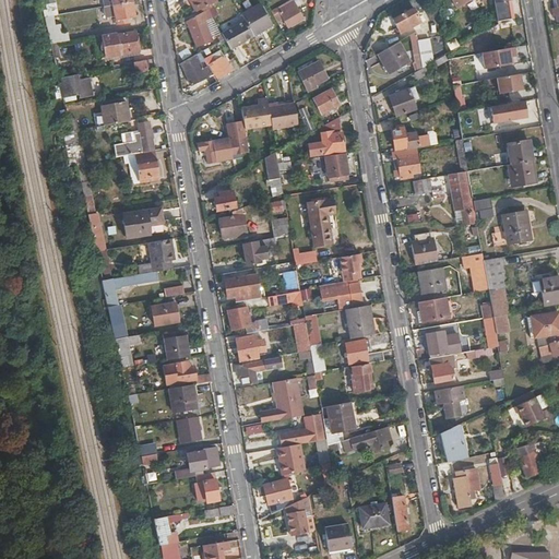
[(198,12),(190,0),(187,0),(194,13),(198,12)]
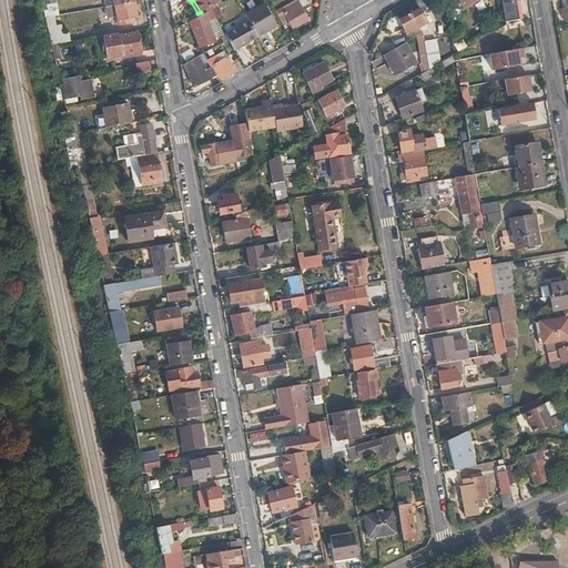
[(221,0),(193,0),(201,12),(221,0)]
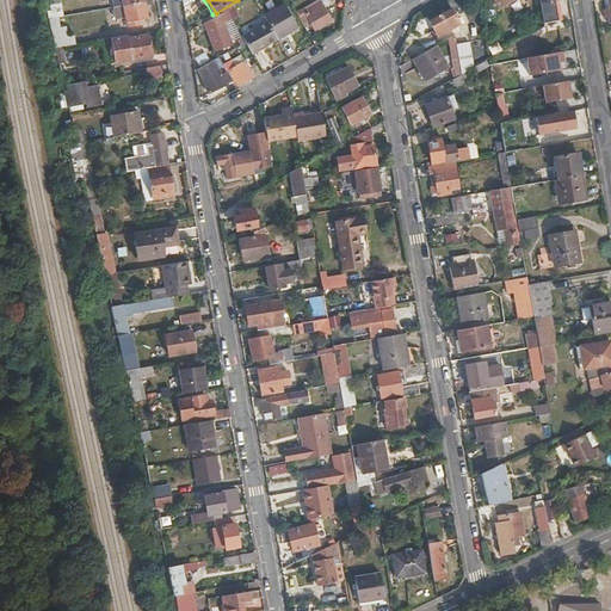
[(270,12),(276,8),(270,0),(265,4),(270,12)]
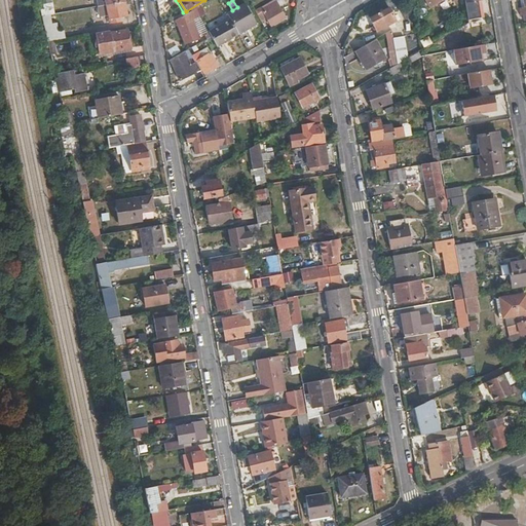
[(285,17),(274,0),(273,0),(255,11),(261,22),(266,17),(271,27),(285,17)]
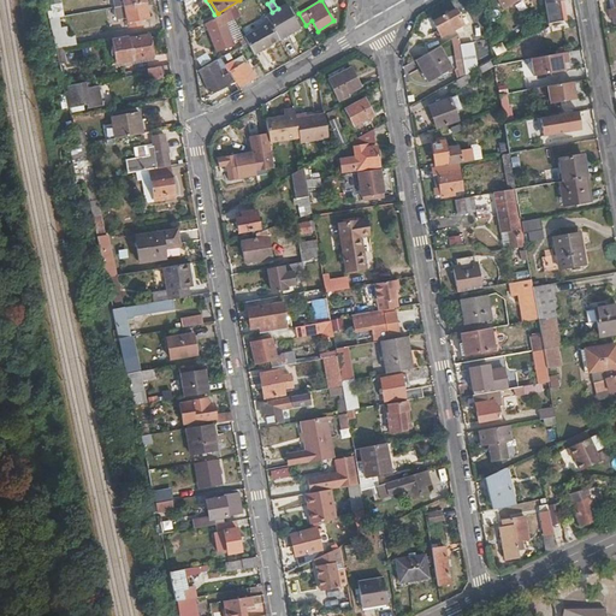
[(543,0),(546,19),(563,17),(561,1),(563,0),(543,0)]
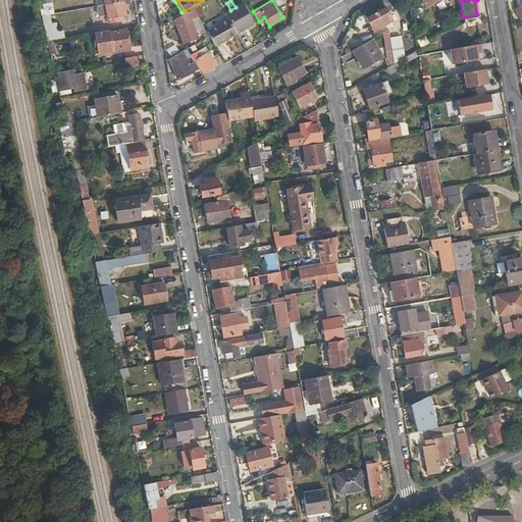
[(126,16),(123,1),(97,6),(96,6),(98,16),(107,15),(109,23),(122,21),(121,17),(126,16)]
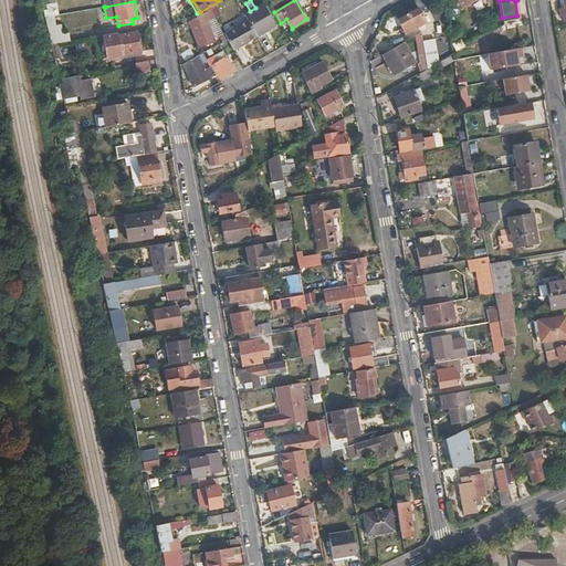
[(248,21),(257,37),(275,25),(263,3),(255,8),(250,11),(244,14),(248,21)]
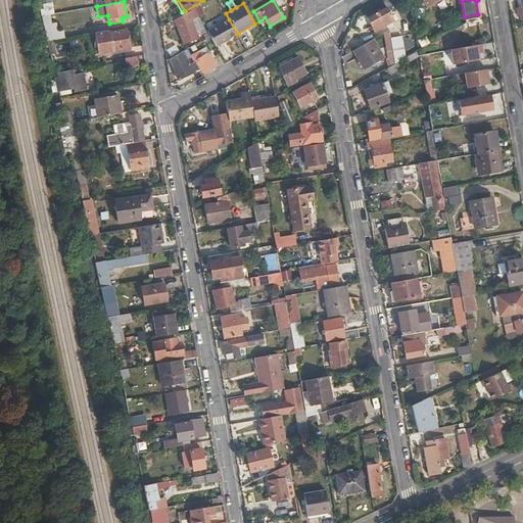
[(387,7),(367,18),(374,32),(394,20),(387,7)]
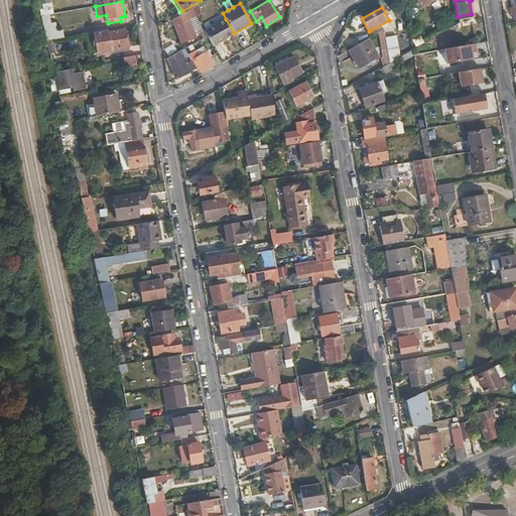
[(191,8),(172,19),(182,44),(196,38),(189,21),(197,17),(191,8)]
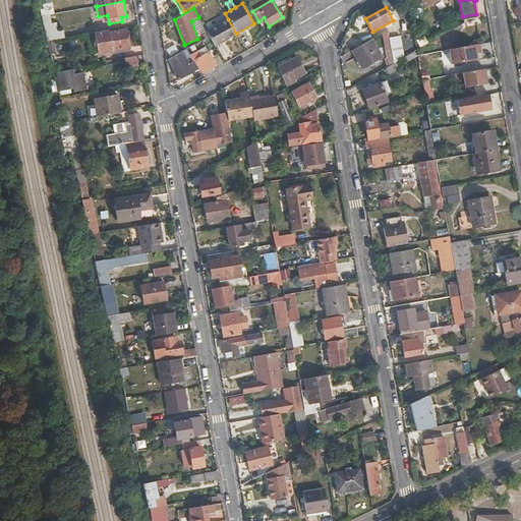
[(228,19),(207,32),(215,46),(236,34),(228,19)]
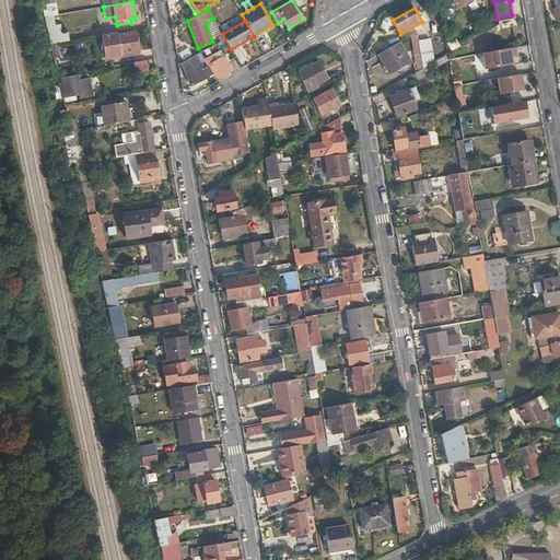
[(47,43),(69,42),(69,33),(60,33),(60,25),(47,25),(47,43)]
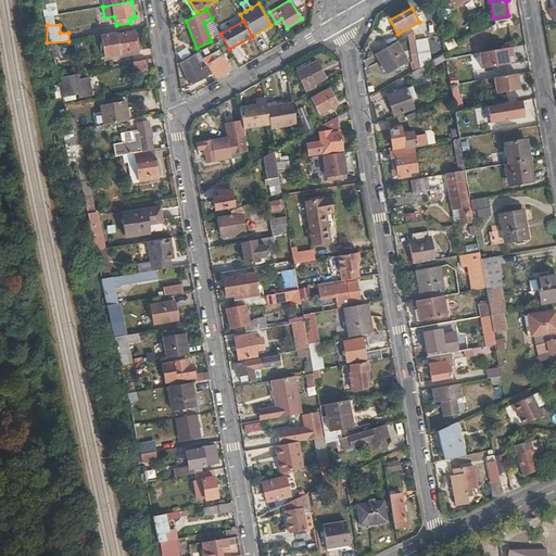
[(116,35),(116,33),(100,35),(103,57),(119,54),(138,50),(135,32),(116,35)]
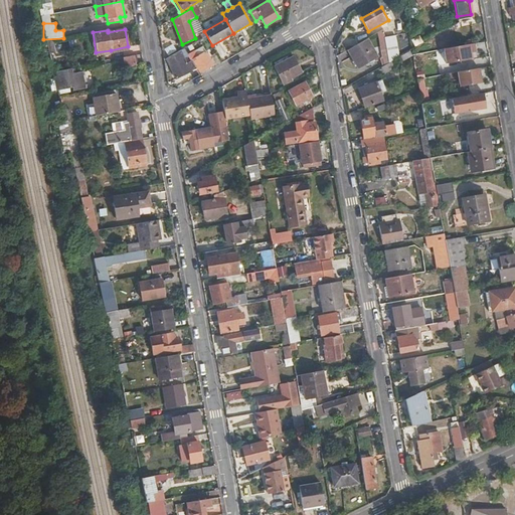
[(388,62),(399,56),(395,35),(384,37),(385,38),(385,39),(387,53),(388,62)]
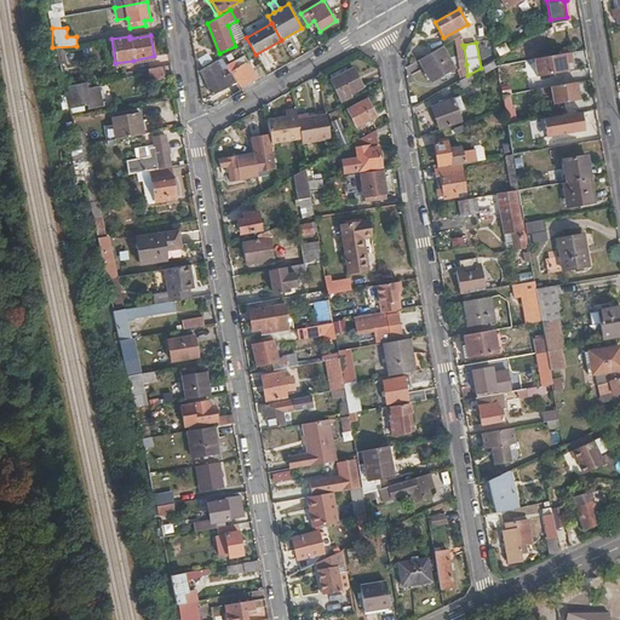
[(442,46),(418,61),(431,82),(455,69),(442,46)]
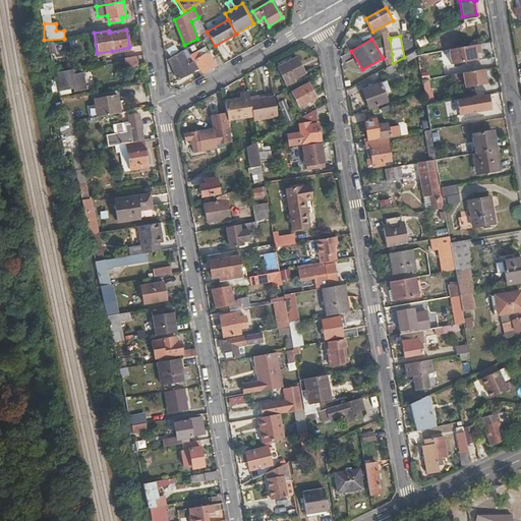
[(48,41),(50,55),(57,53),(54,40),(48,41)]
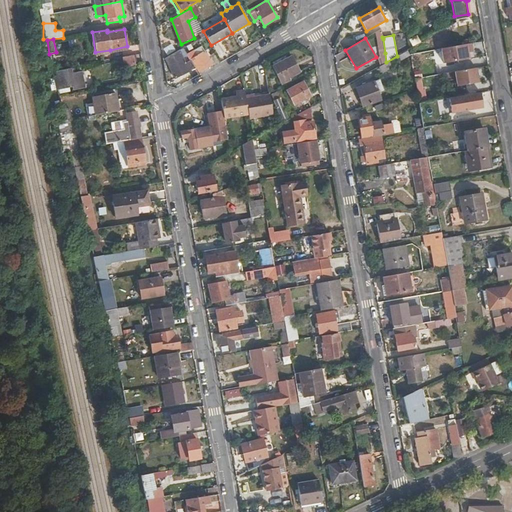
[(377,40),(379,54),(385,53),(383,39),(377,40)]
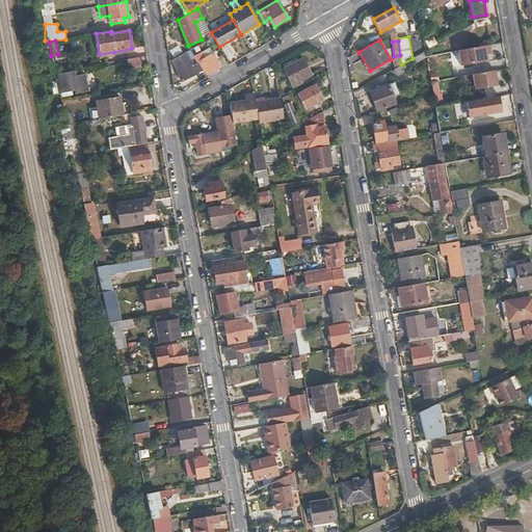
[(461,65),(487,61),(486,54),(491,53),(490,45),(458,51),(461,65)]
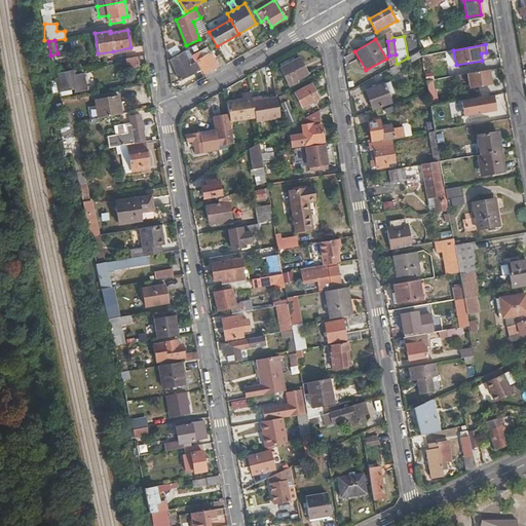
[(195,62),(196,61),(211,52),(208,47),(192,55),(195,62)]
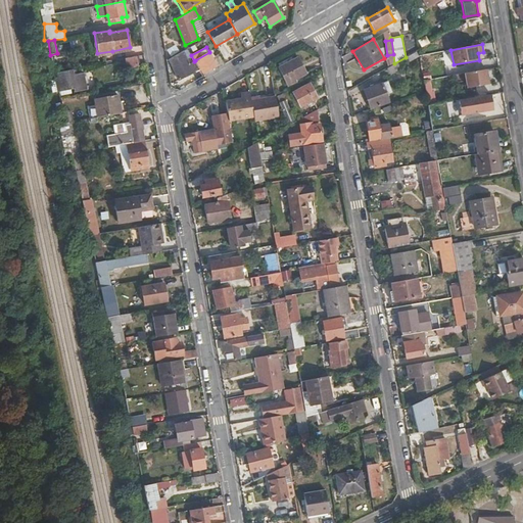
[(183,51),(168,59),(178,81),(199,70),(194,61),(191,55),(190,55),(186,58),(183,51)]
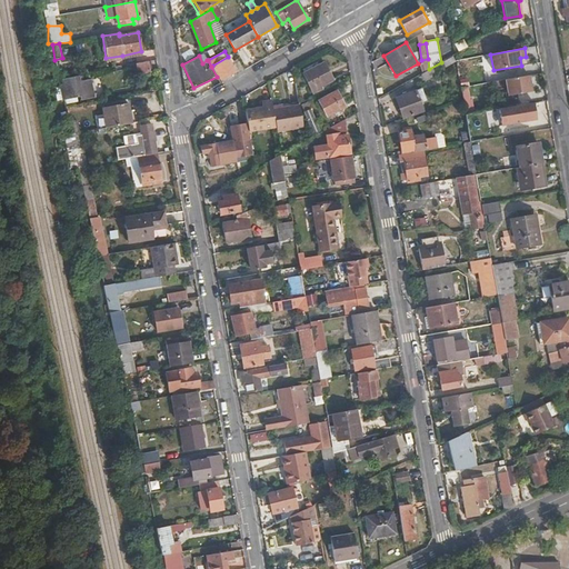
[(221,81),(237,72),(231,62),(228,57),(212,66),(221,81)]
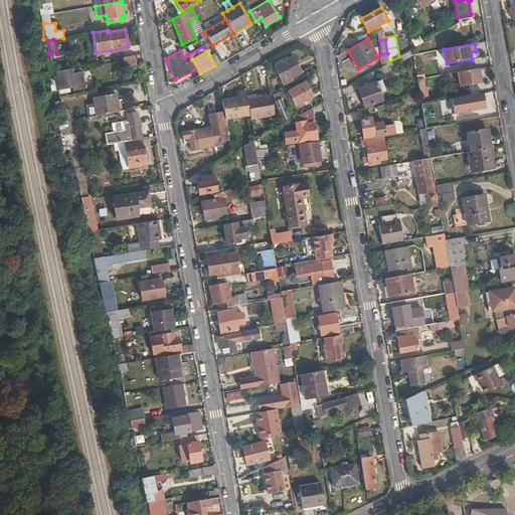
[(215,66),(222,63),(216,52),(209,56),(214,65),(215,66)]
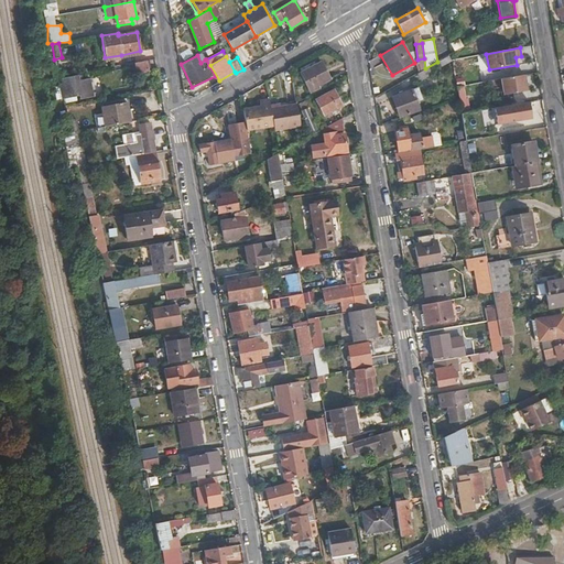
[(416,64),(419,73),(425,68),(424,58),(418,60),(416,64)]
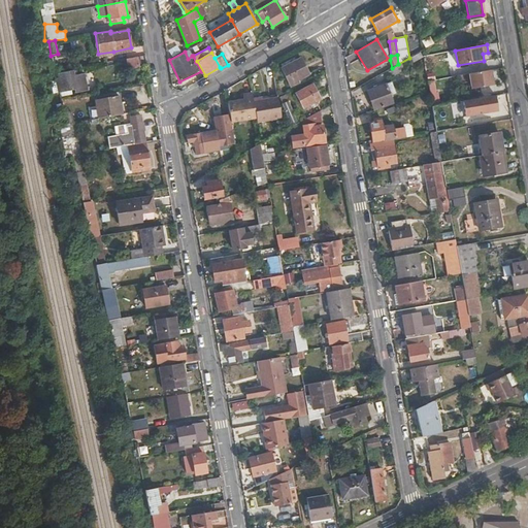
[(139,66),(137,57),(121,60),(122,70),(139,66)]
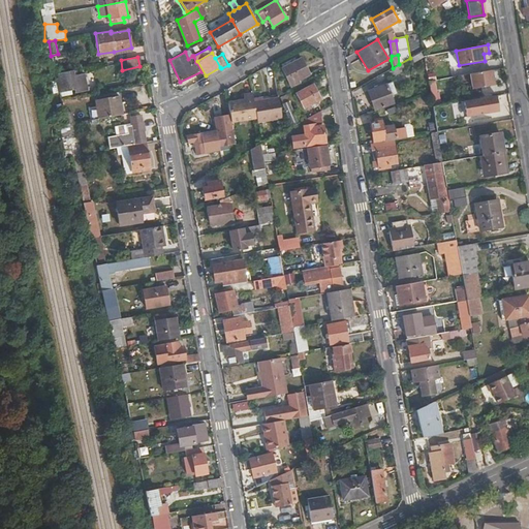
[(302,59),(282,69),(291,87),(300,83),(299,80),(310,73),(302,59)]
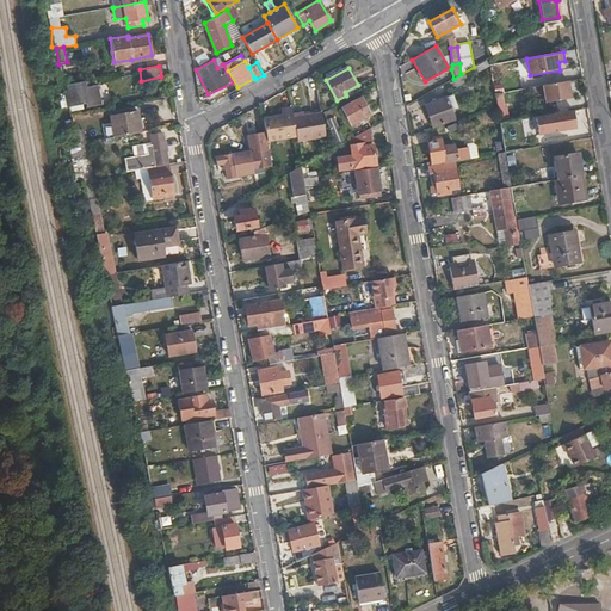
[(567,93),(567,97),(576,94),(574,81),(551,85),(551,86),(545,87),(547,97),(554,96),(563,94),(567,93)]
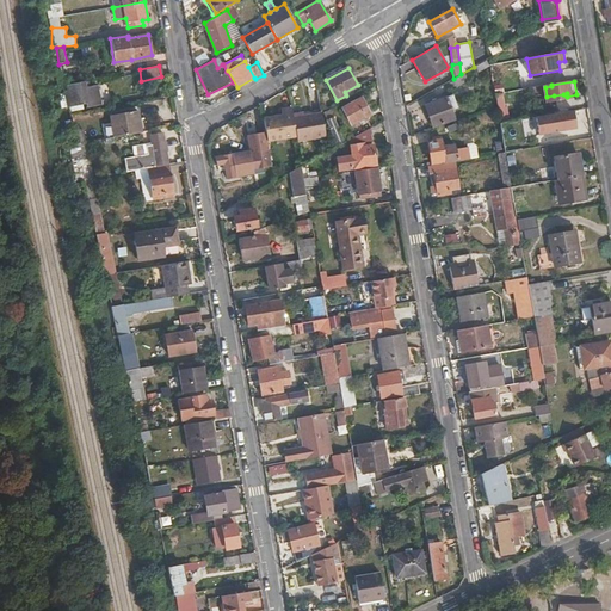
[(65,86),(68,107),(87,103),(87,107),(102,104),(98,86),(86,88),(85,82),(65,86)]
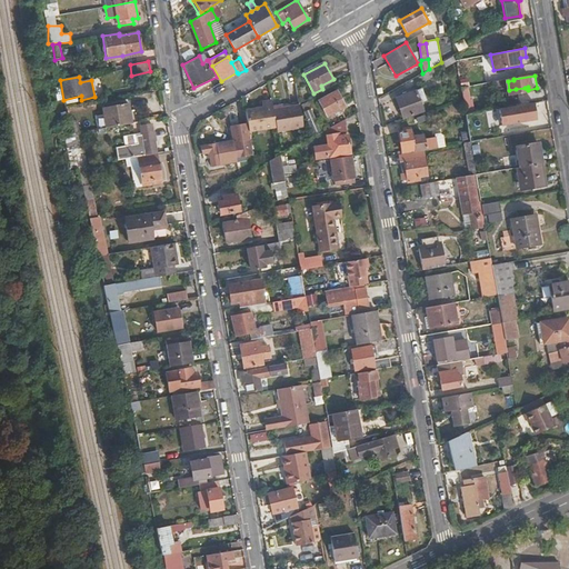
[(63,100),(60,80),(59,81),(60,87),(55,88),(57,101),(63,100)]
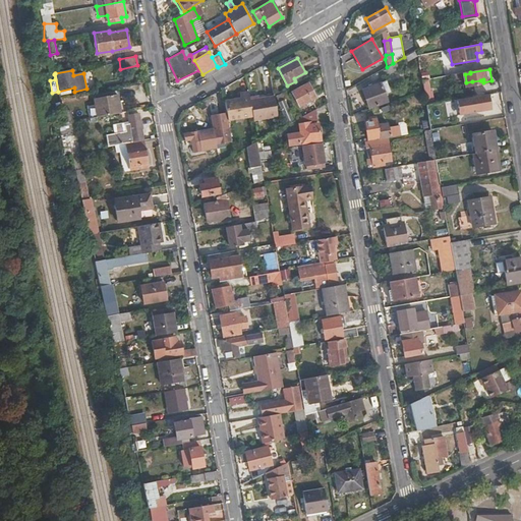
[(429,79),(422,80),(423,92),(430,91),(429,79)]
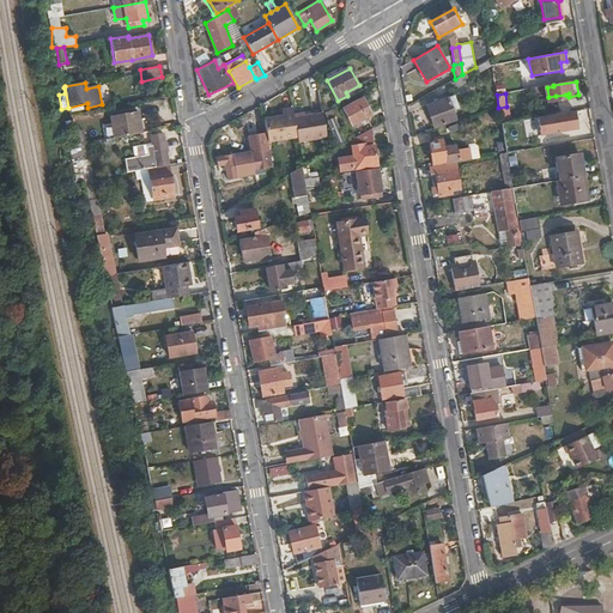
[(455,96),(426,107),(434,127),(456,119),(453,110),(460,109),(455,96)]
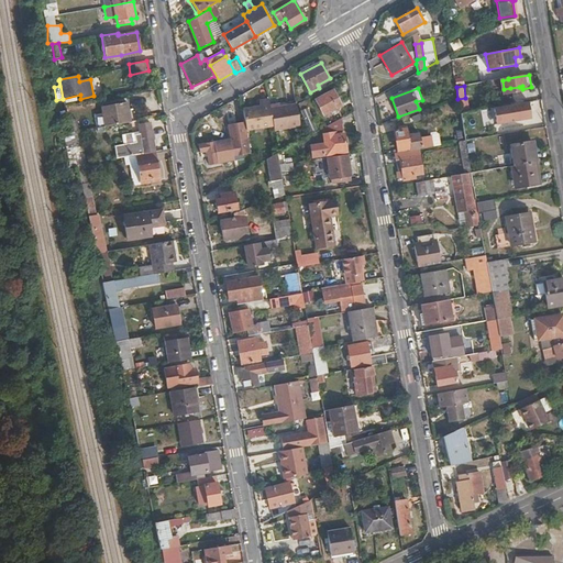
[(333,90),(316,100),(323,114),(341,106),(333,90)]
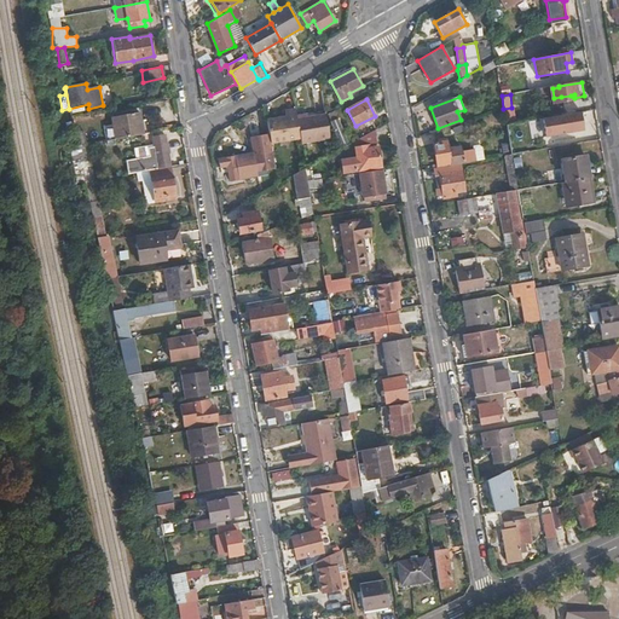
[(296,116),(295,108),(284,110),(285,116),(266,119),(271,142),(300,137),(296,116)]
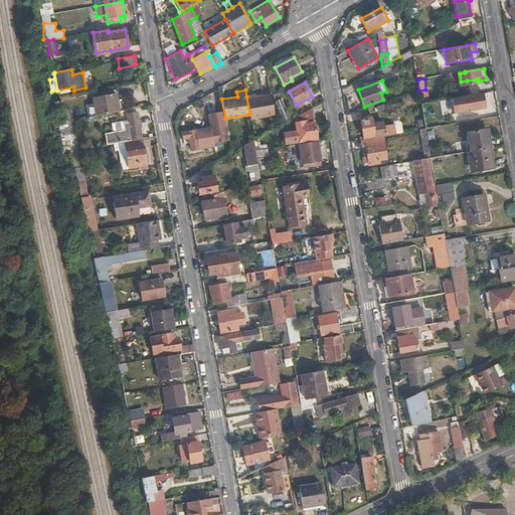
[(493,93),(483,95),(486,104),(495,101),(493,93)]
